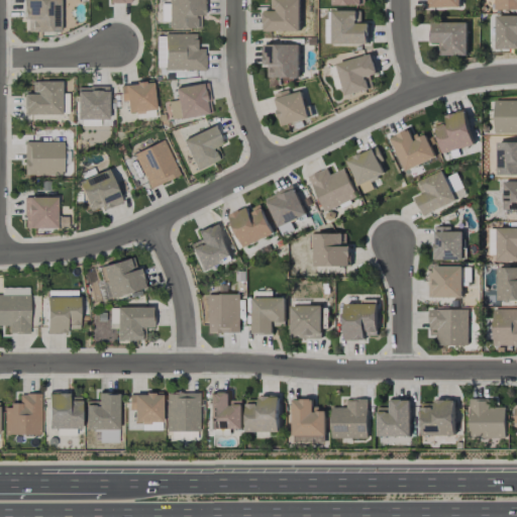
[(59,0),(25,0),(26,32),(60,31),(59,0)]
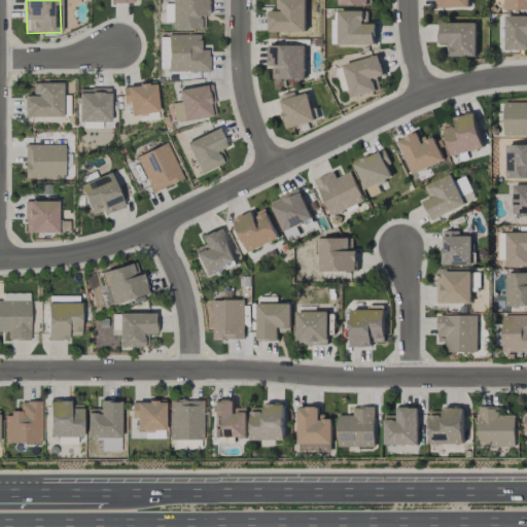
[(200,28),(200,15),(208,14),(207,0),(171,0),(172,29),(200,28)]
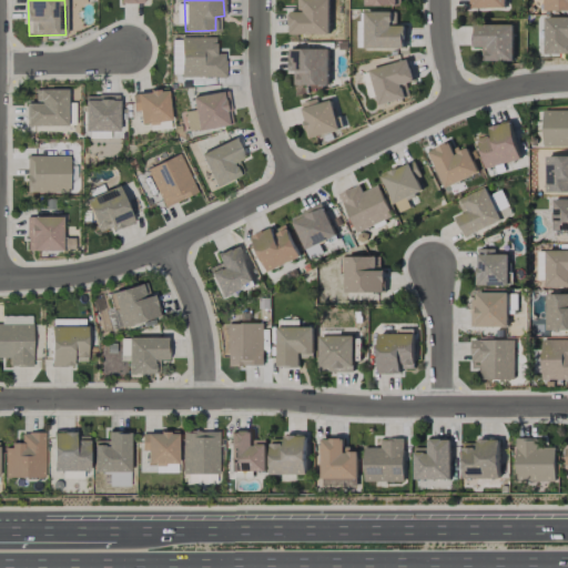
[(330,34),(330,0),(297,0),(297,12),(288,12),(290,34),(330,34)]
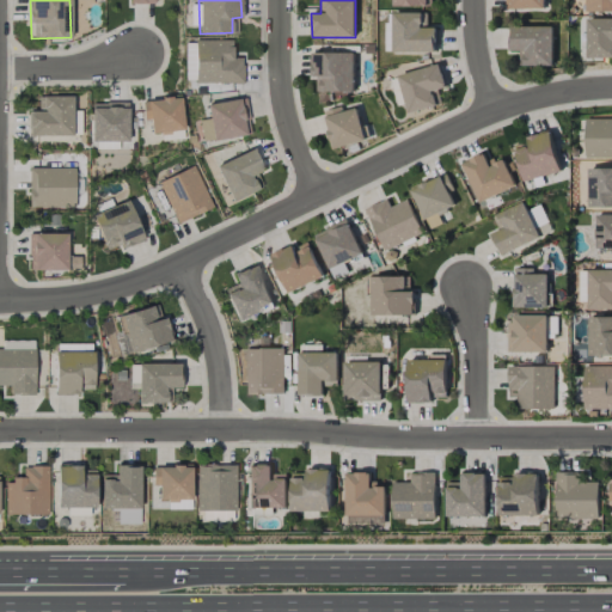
[(545,8),(544,0),(507,0),(508,10),(545,8)]
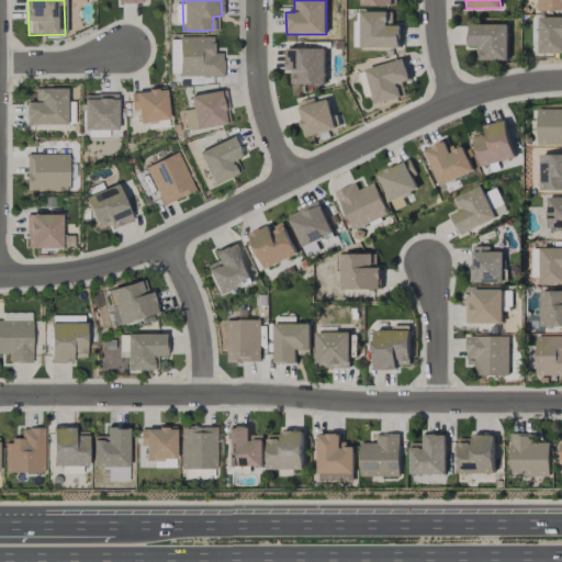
[(561,0),(538,0),(539,11),(561,10),(561,0)]
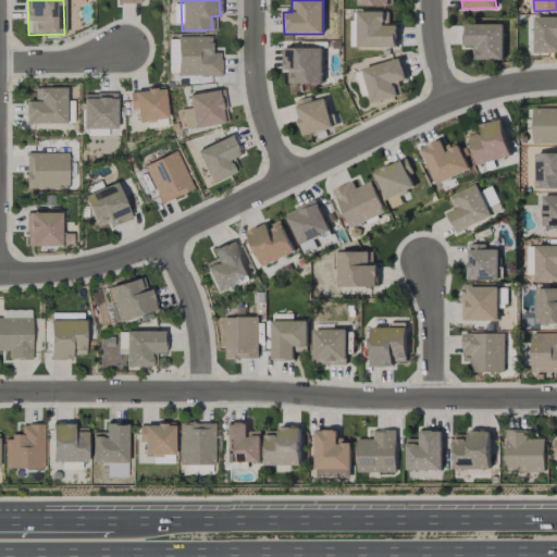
[(384,12),(358,11),(357,47),(396,48),(397,25),(384,25),(384,12)]
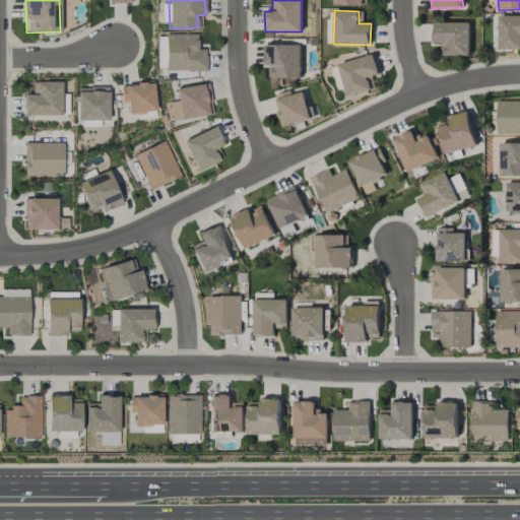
[(519,15),(499,16),(500,50),(519,49),(519,15)]
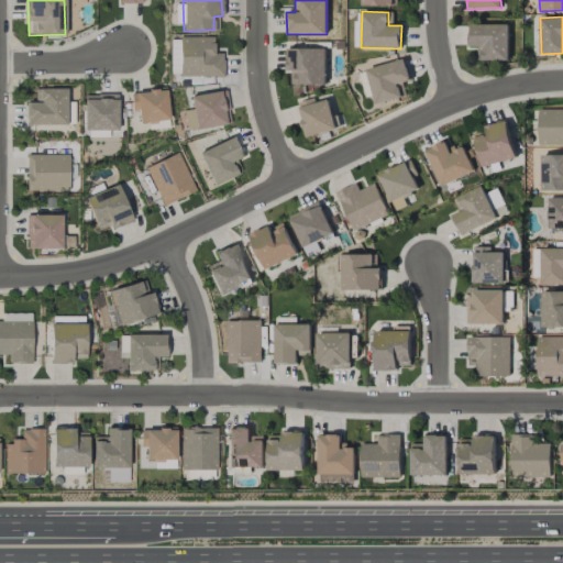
[(509,24),(470,25),(470,47),(477,47),(477,61),(509,61),(509,24)]
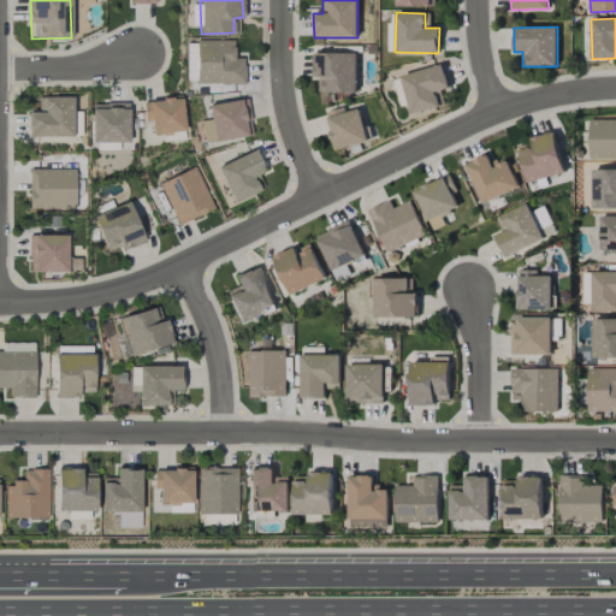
[(244,83),(244,57),(234,57),(234,40),(196,40),(195,83),(244,83)]
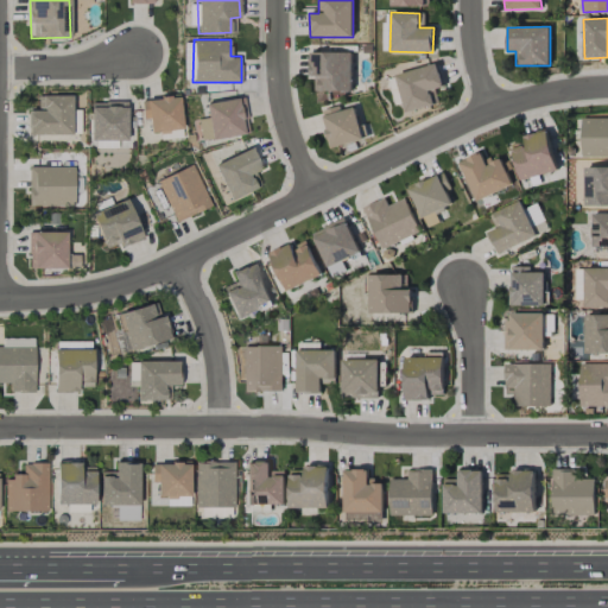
[(353,90),(352,52),(309,52),(310,77),(315,77),(315,92),(353,90)]
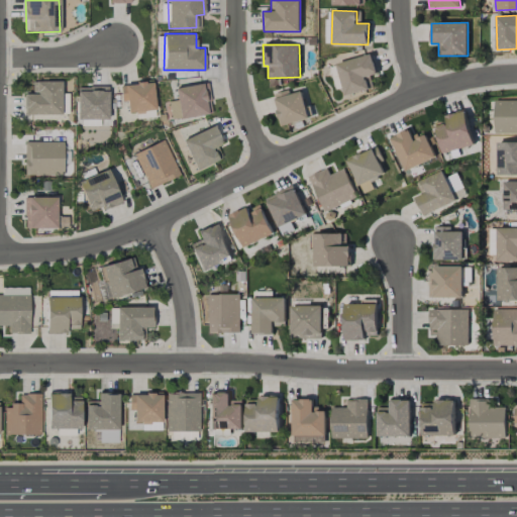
[(370,90),(366,76),(377,74),(372,55),(336,64),(344,96),(370,90)]
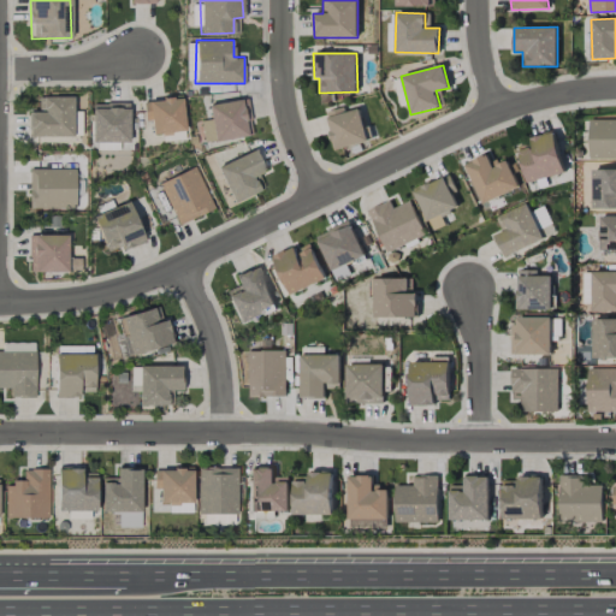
[(72,136),(72,96),(42,96),(42,112),(28,112),(28,136),(72,136)]
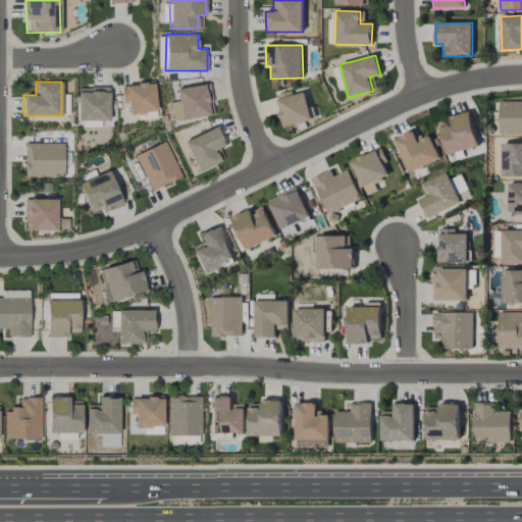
[(128,113),(156,112),(154,84),(121,85),(122,102),(127,102),(128,113)]
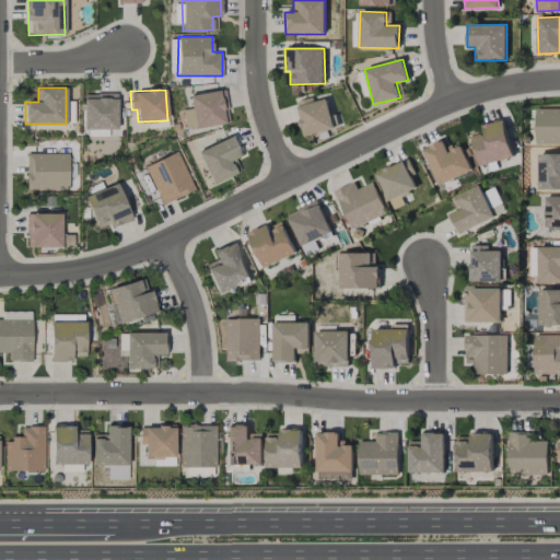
[(190,108),(182,109),(185,129),(224,124),(220,90),(188,94),(190,108)]
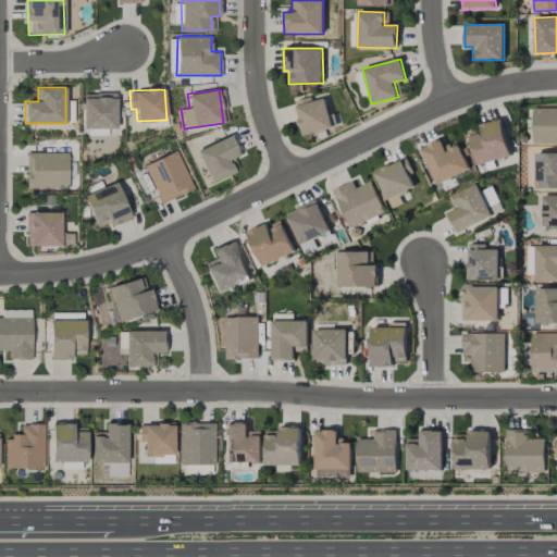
[(116,94),(83,94),(83,128),(116,128),(116,94)]
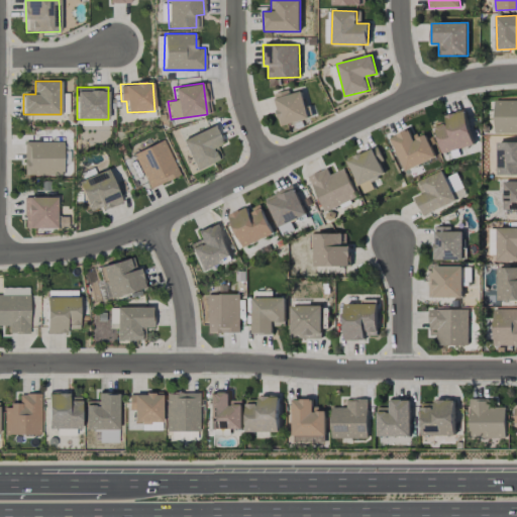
[(309,118),(302,91),(290,94),(289,90),(274,94),(282,125),(309,118)]
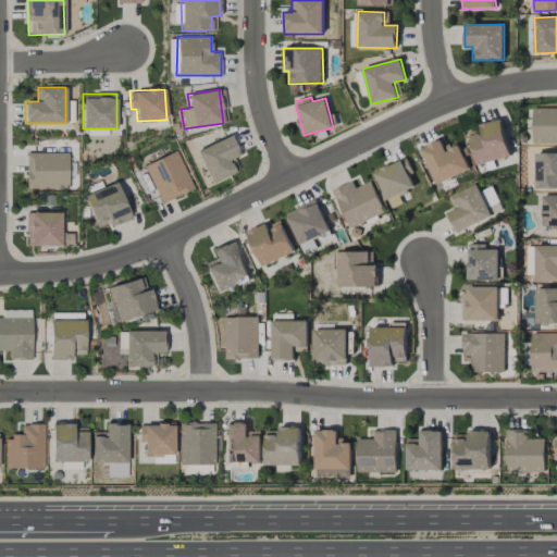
[(556,108),(533,108),(533,144),(556,144),(556,108)]
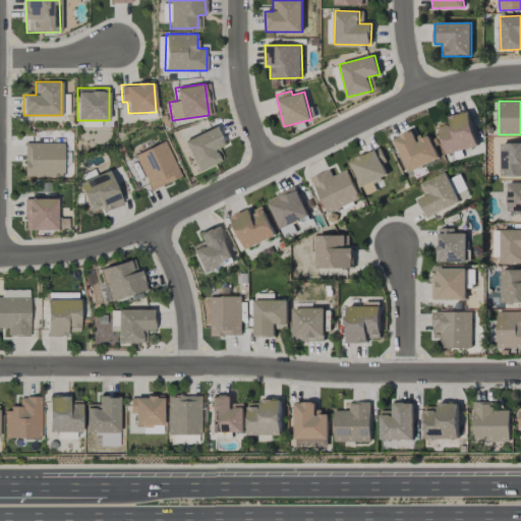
[(447,156),(478,146),(467,111),(449,117),(450,120),(437,124),(447,156)]
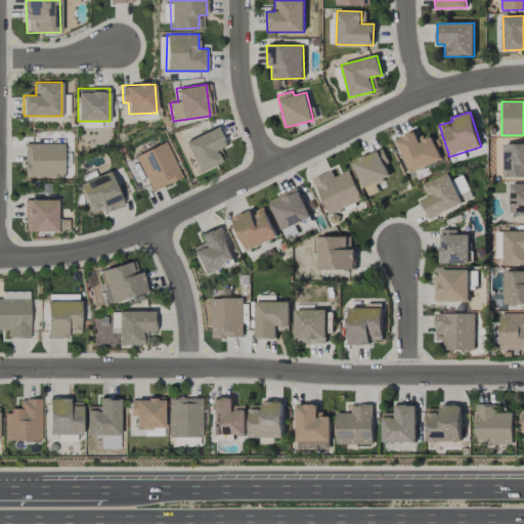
[(222,162),(217,149),(225,145),(217,127),(184,142),(199,172),(222,162)]
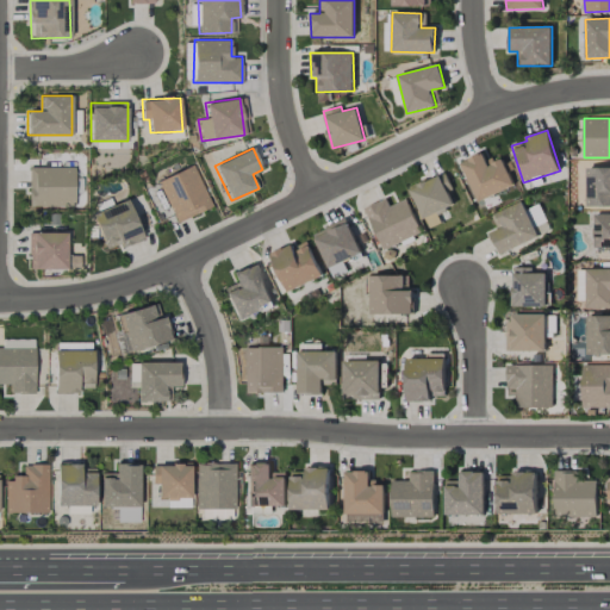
[(478,201),(514,186),(502,156),(486,163),(483,153),(460,162),(478,201)]
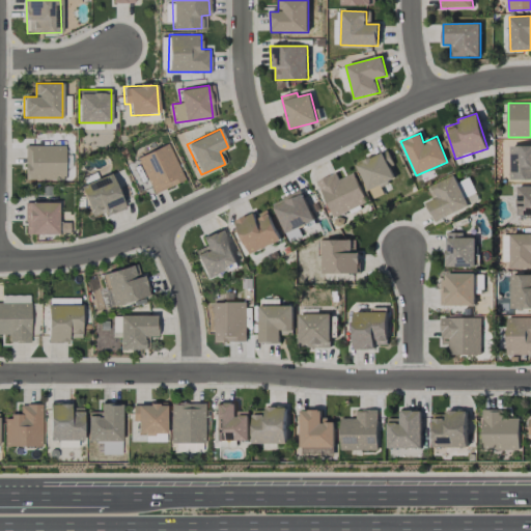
[(64,144),(25,145),(25,179),(64,178),(64,144)]
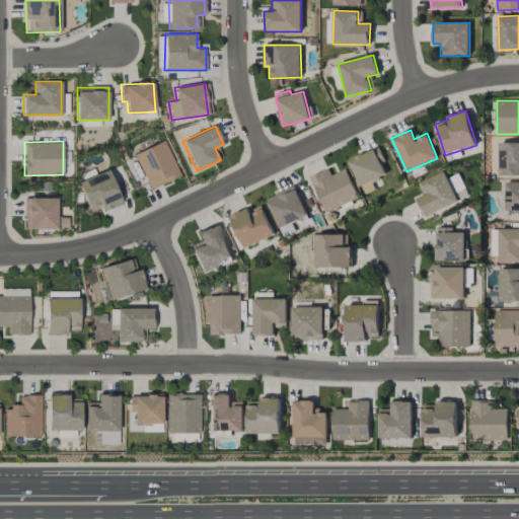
[(179,176),(164,141),(134,153),(149,190),(179,176)]
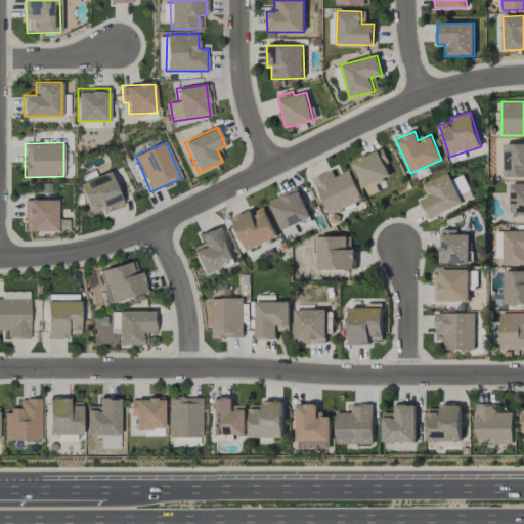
[(523,177),(523,144),(505,144),(504,177),(523,177)]
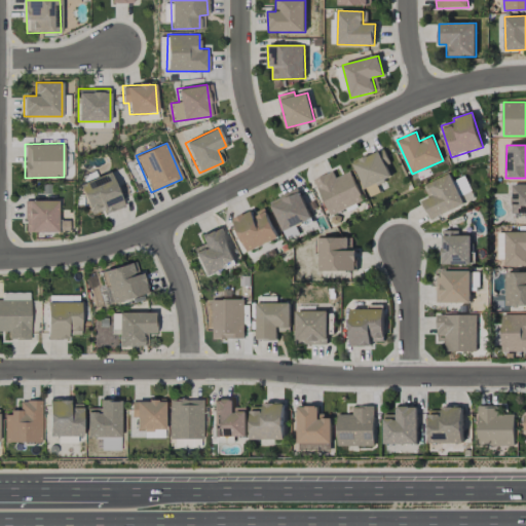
[(352,161),(364,189),(391,178),(386,165),(390,164),(384,149),(352,161)]
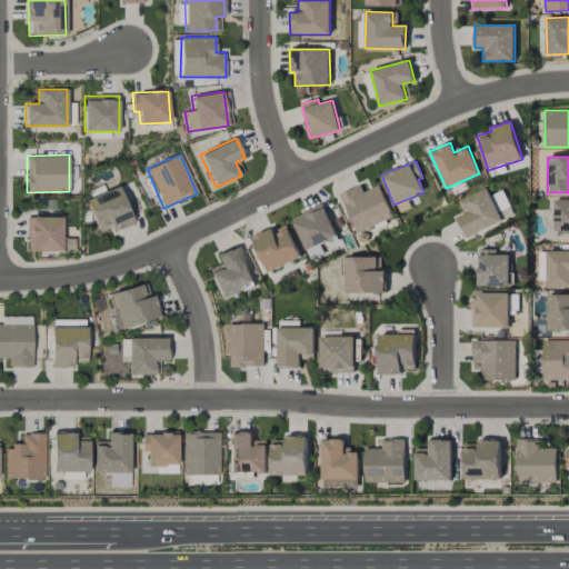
[(86,199),(98,232),(111,227),(113,230),(133,222),(119,186),(86,199)]
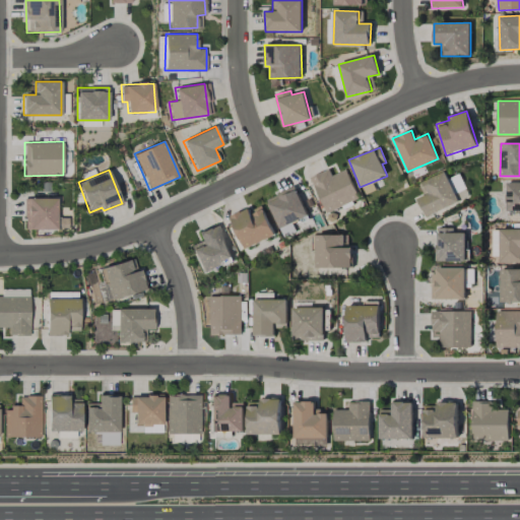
[(326,213),(360,199),(346,170),(331,176),(329,170),(311,177),(326,213)]
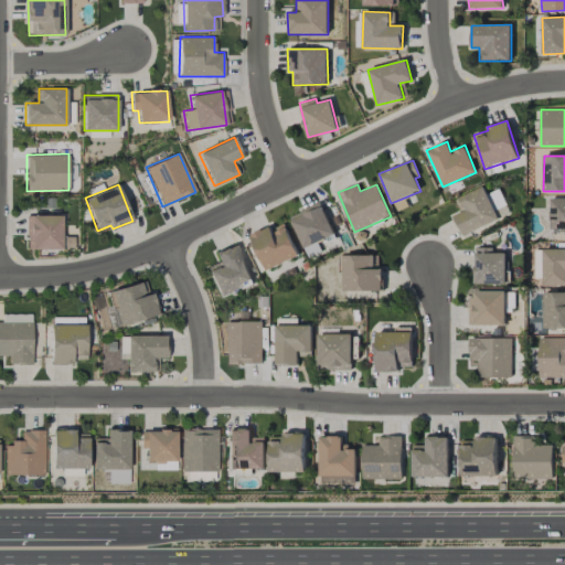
[(454,216),(464,236),(499,220),(482,187),(455,200),(461,212),(454,216)]
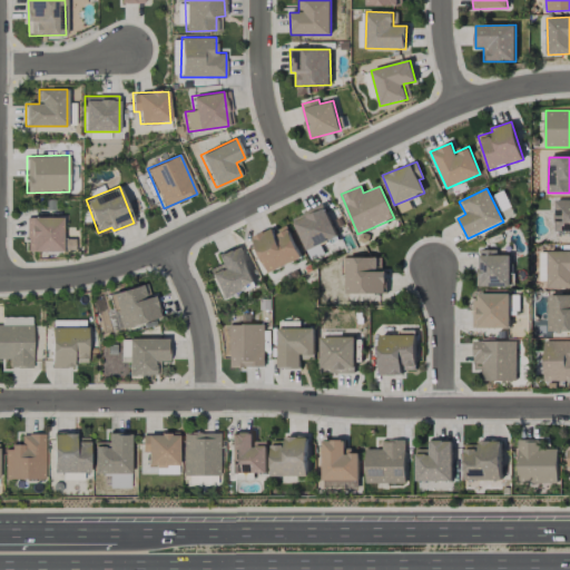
[(493,195),(501,219),(512,216),(504,192),(493,195)]
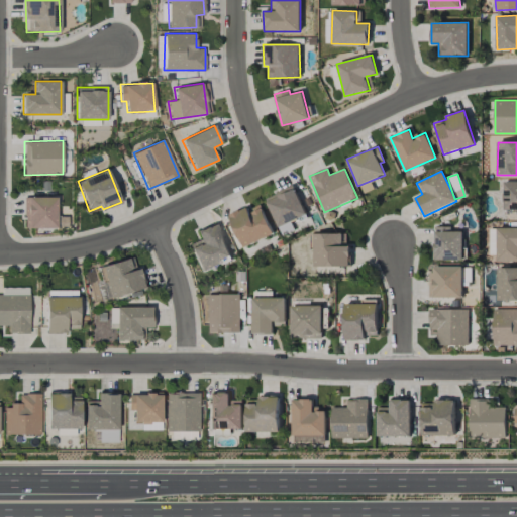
[(516,181),(503,182),(504,214),(516,213),(516,181)]
